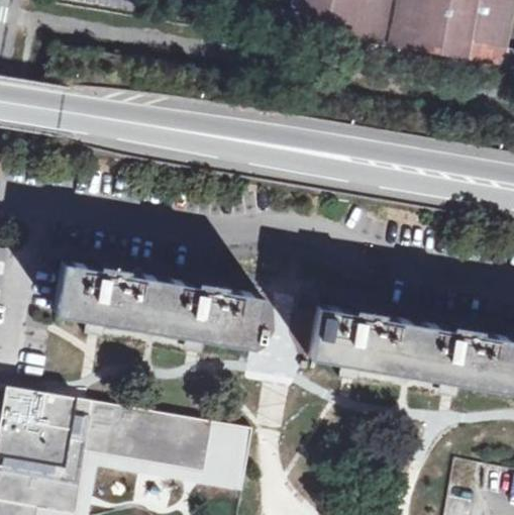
[(311,0),(309,15),(284,10),(282,27),(385,43),(390,0),(311,0)]
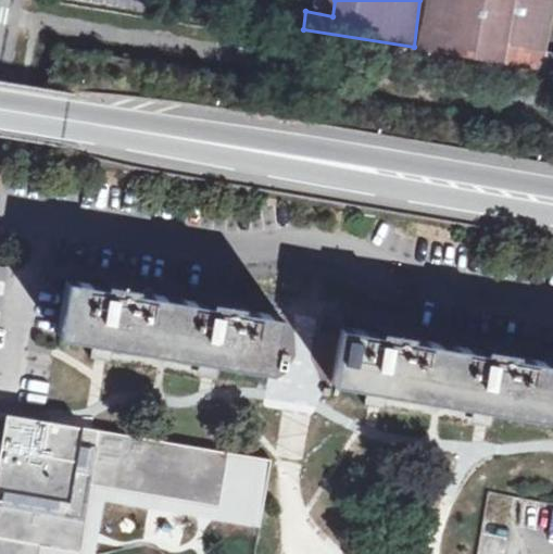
[(552,0),(435,0),(426,51),(552,72),(552,53),(552,0)]
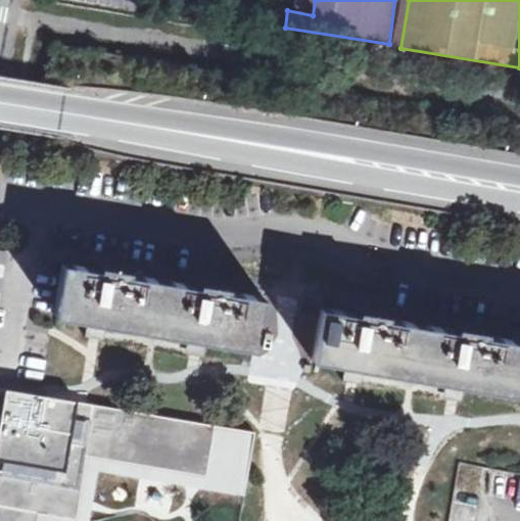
[(114,273),(64,265),(60,286),(56,314),(91,322),(89,334),(107,337),(109,332),(184,343),(183,349),(202,353),(205,340),(253,349),(249,382),(295,392),(303,370),(312,372),(312,360),(347,365),(344,379),(367,382),(367,375),(440,387),(439,394),(460,397),(462,384),(519,394),(519,339),(474,332),(377,317),(215,289),(114,273)]
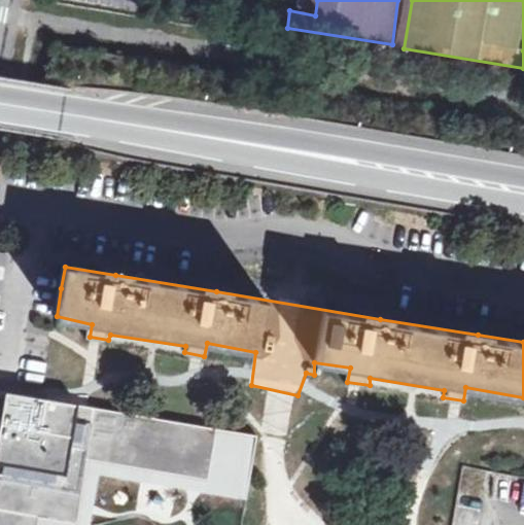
[(213,431),(25,399),(20,425),(10,423),(9,429),(3,428),(0,445),(0,524),(38,524),(40,518),(75,524),(85,458),(206,481),(213,431)]
